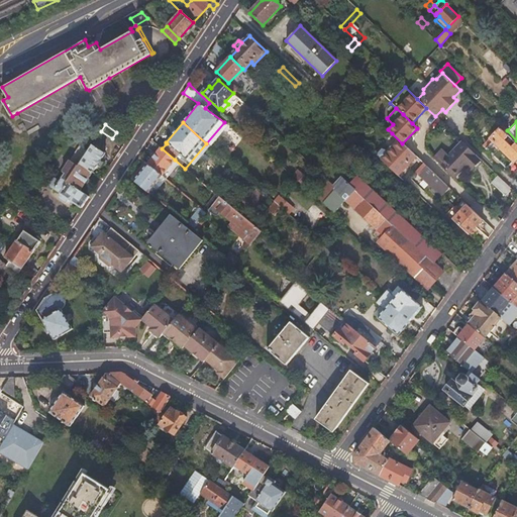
[(500,163),(507,169),(516,158),(516,143),(500,128),(489,139),(493,142),(486,149),(493,156),(492,157),(492,159),(497,164),(499,164),(500,163)]
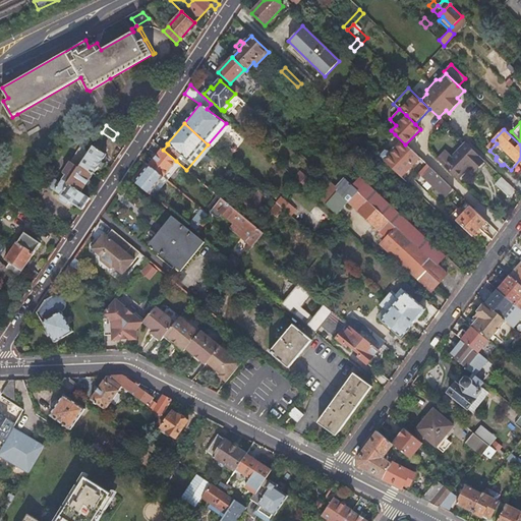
[(398,141),(388,152),(391,154),(402,141),(395,134),(390,139),(392,142),(395,138),(398,141)]
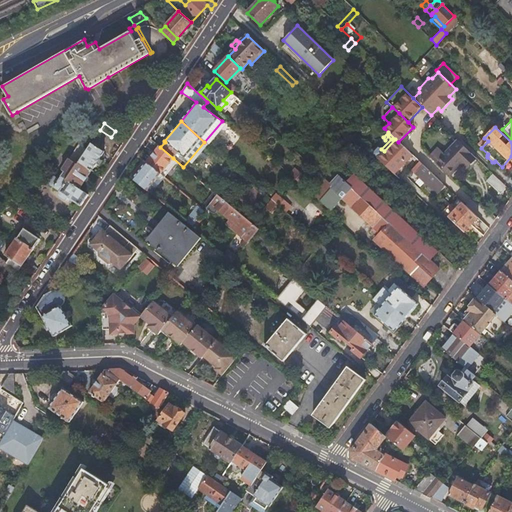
[(488,141),(484,138),(478,145),(481,148),(488,141)]
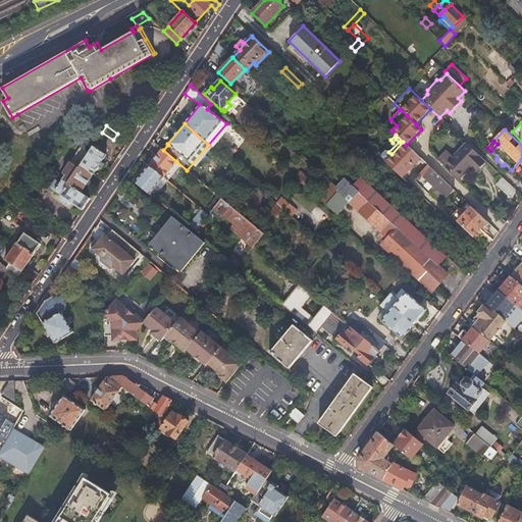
[(447,198),(454,191),(406,145),(403,142),(392,154),(388,152),(388,151),(385,150),(379,156),(401,177),(417,161),(419,163),(420,163),(424,167),(419,172),(436,190),(434,192),(438,196),(440,193),(447,198)]
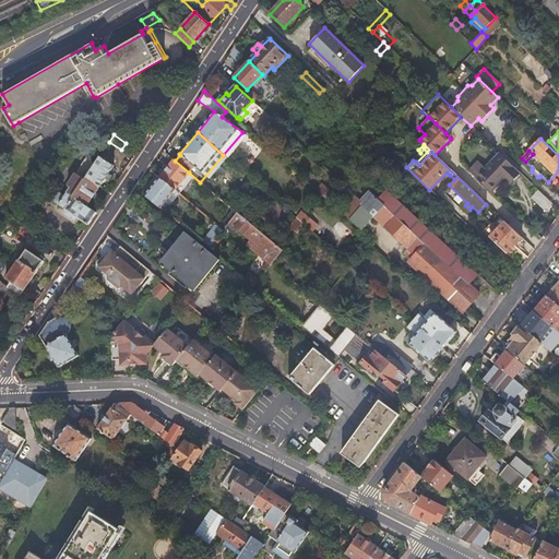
[(474,177),(489,192),(502,179),(504,177),(510,181),(519,173),(498,153),(484,167),(474,177)]
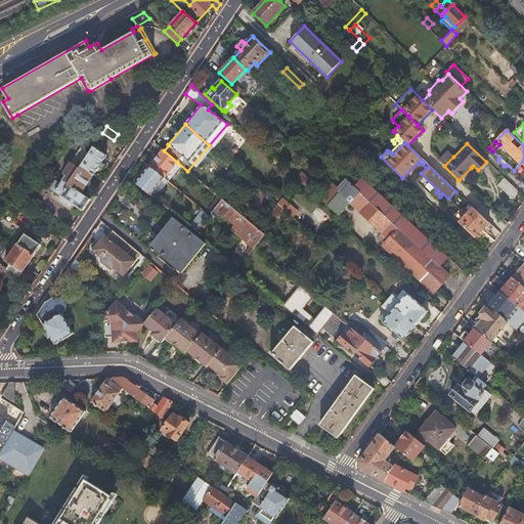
[(80,165),(93,174),(106,156),(93,146),(87,156),(80,165)]
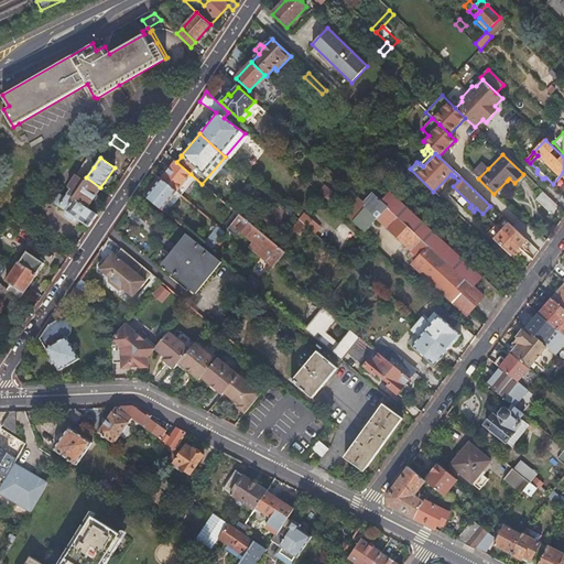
[(94,167),(85,161),(75,175),(85,181),(86,177),(94,167)]
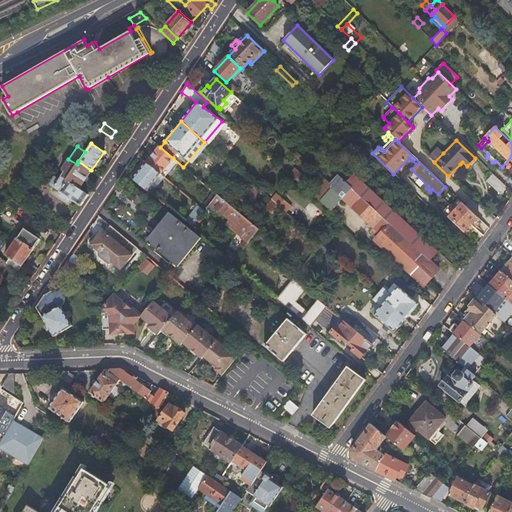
[(145,163),(160,175),(173,158),(160,147),(159,146),(145,163)]
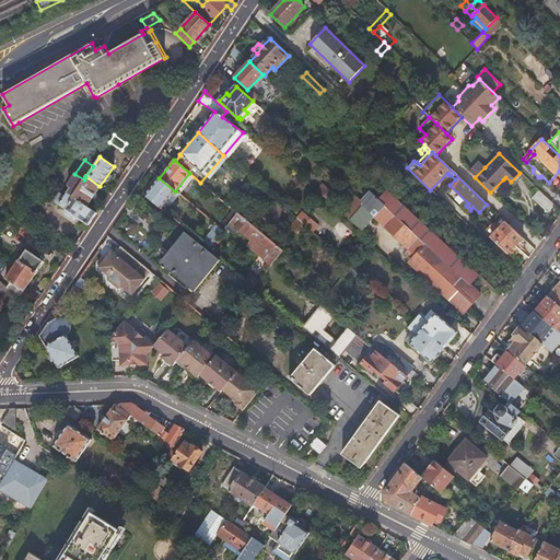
[(475,177),(485,167),(478,161),(468,172),(475,177)]
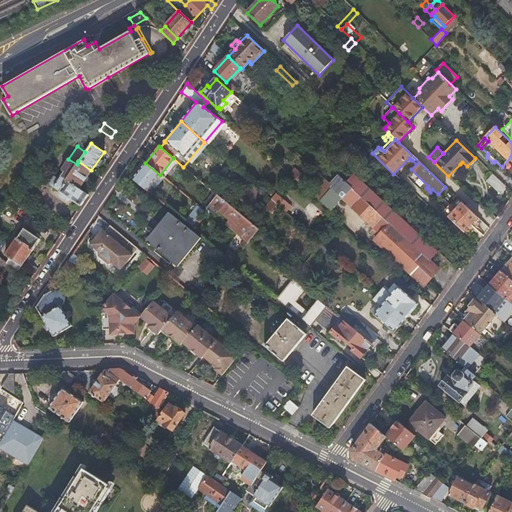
[(409,158),(393,174),(396,176),(411,160),(409,158)]
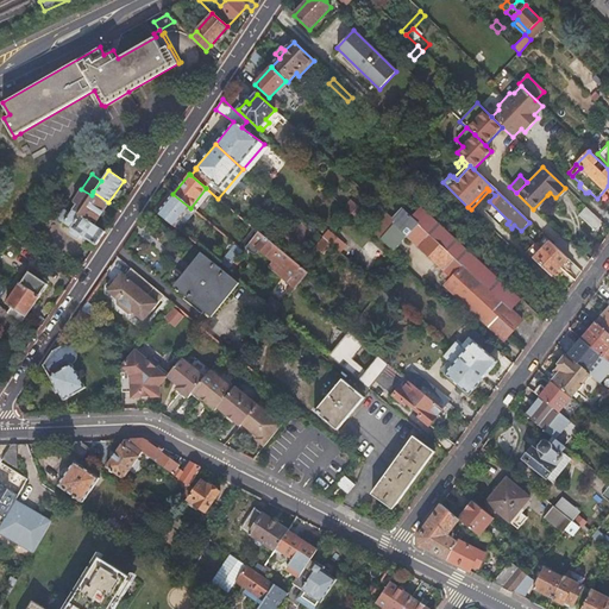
[(81,234),(95,244),(105,231),(94,224),(79,214),(92,195),(81,189),(73,201),(76,205),(70,214),(64,209),(60,217),(61,219),(64,223),(71,227),(69,231),(70,234),(76,238),(80,237),(81,234)]
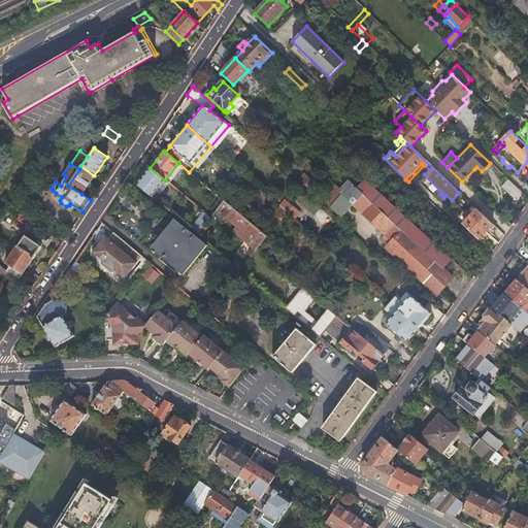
[(68,186),(81,194),(94,175),(80,166),(79,169),(68,186)]
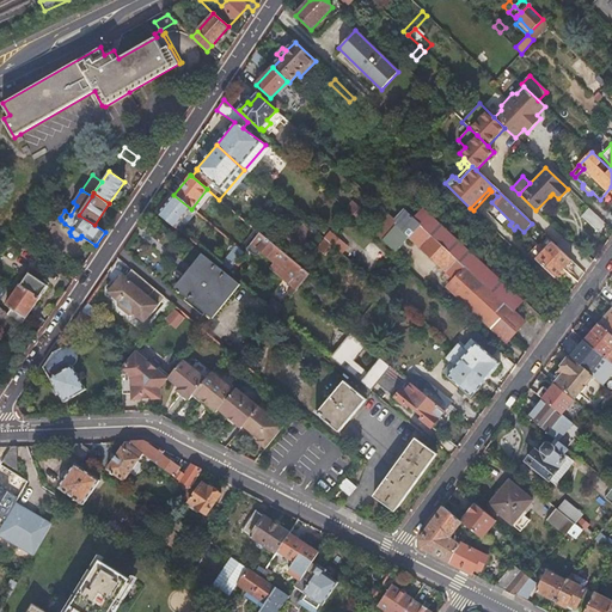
[(155,212),(176,228),(191,209),(173,195),(171,193),(155,212)]
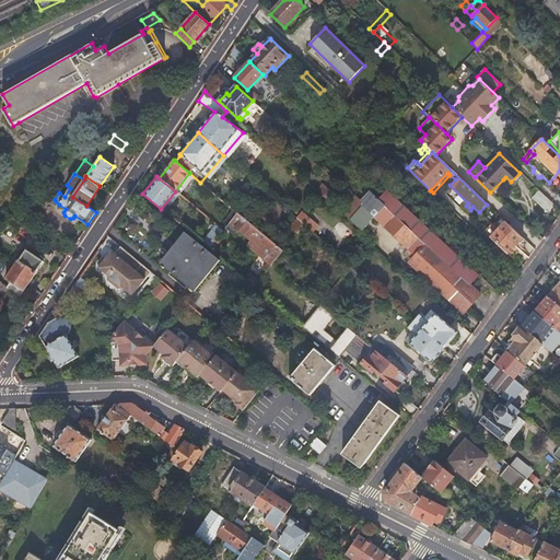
[(326,187),(321,194),(325,198),(330,191),(326,187)]
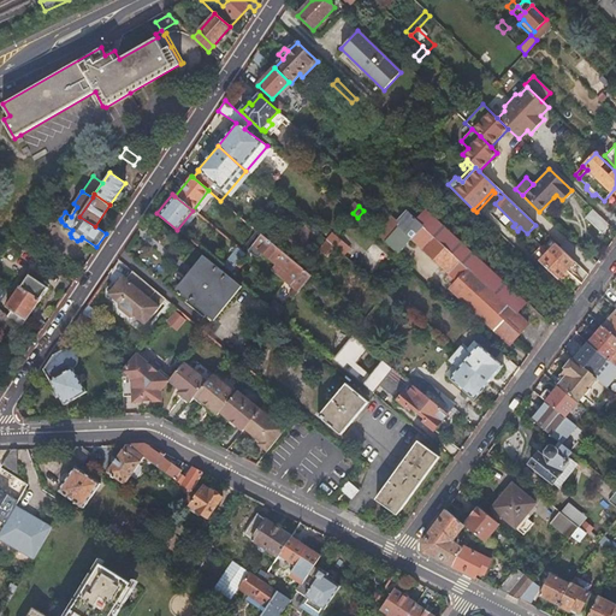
[(469,270),(483,283),(493,271),(426,209),(420,215),(418,213),(413,218),(469,270)]
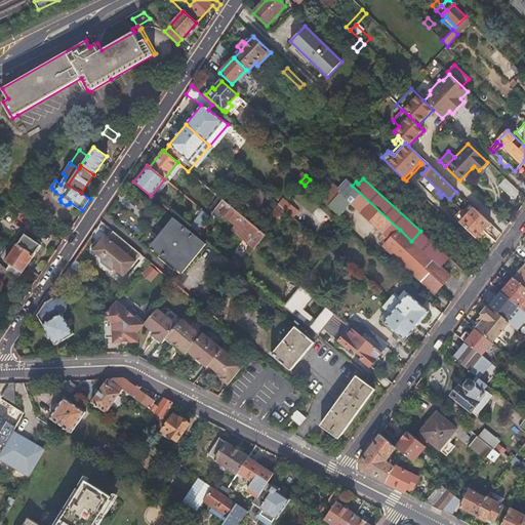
[(499,186),(513,199),(520,192),(506,178),(499,186)]
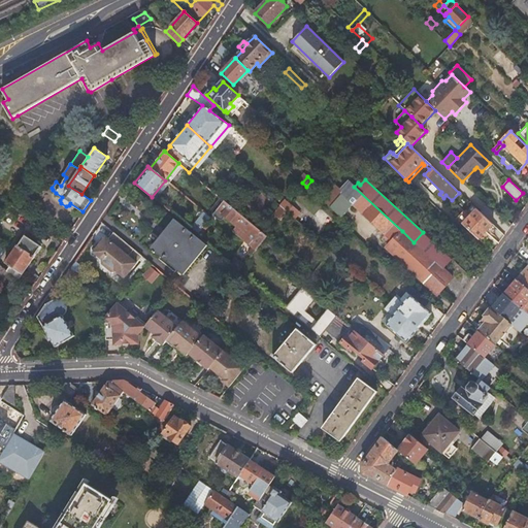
[(390,243),(402,231),(354,187),(353,187),(351,185),(343,192),(329,207),(340,218),(353,204),(385,235),(383,237),(390,243)]
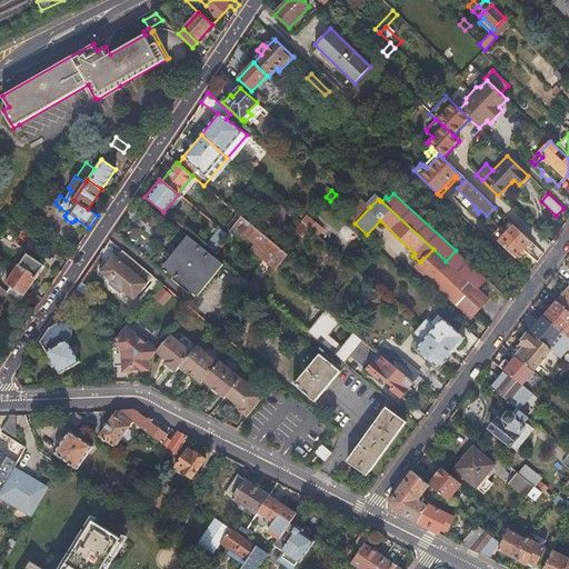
[(363,201),(349,218),(355,223),(370,207),(363,201)]
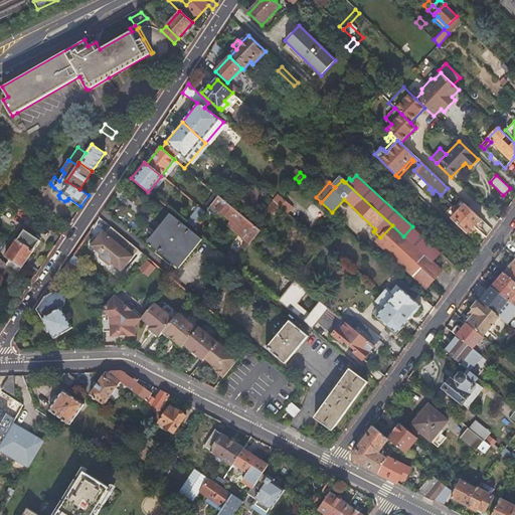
[(441,195),(445,198),(452,191),(448,188),(441,195)]
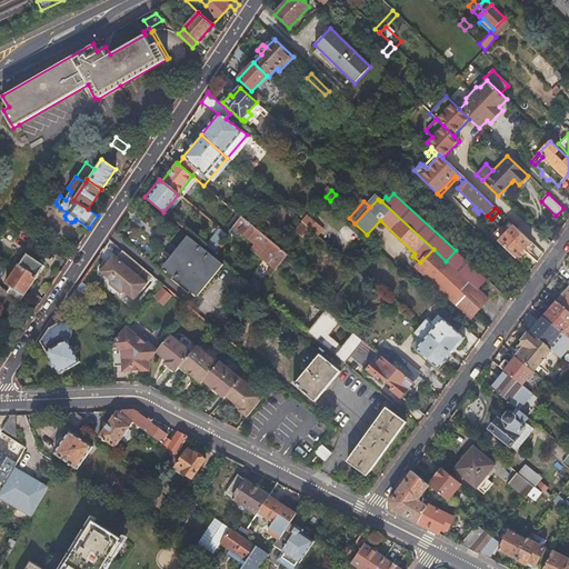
[(273,219),(283,228),(291,219),(281,210),(273,219)]
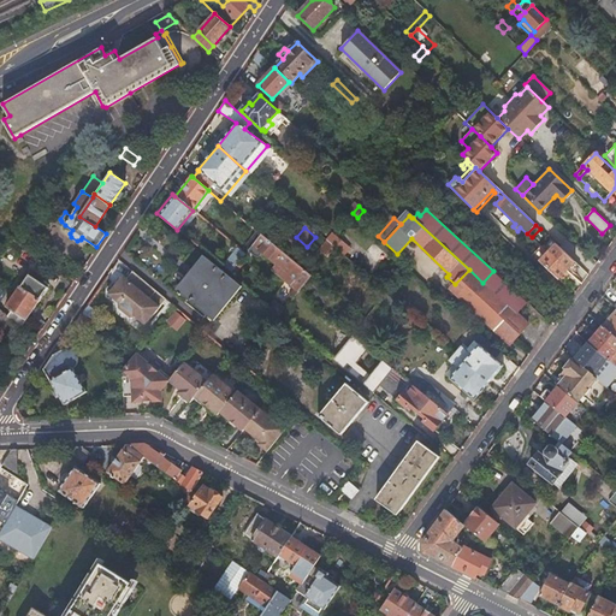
[(329,243),(337,250),(343,256),(349,249),(332,234),(326,241),(329,243)]
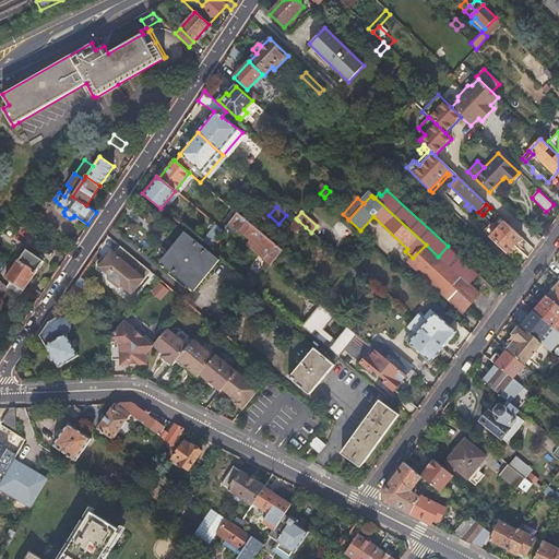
[(471,219),(475,224),(483,215),(478,212),(471,219)]
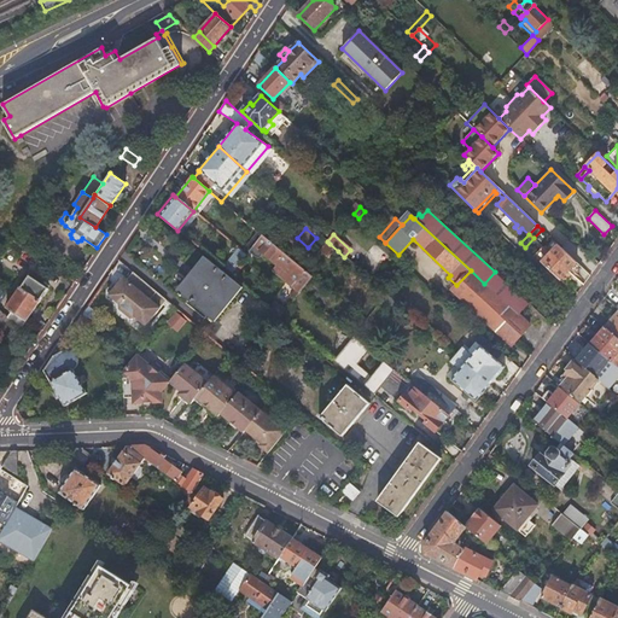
[(269,310),(280,319),(314,279),(262,235),(248,255),(254,260),(260,251),(297,283),(292,287),(295,290),(280,307),(277,302),(269,310)]
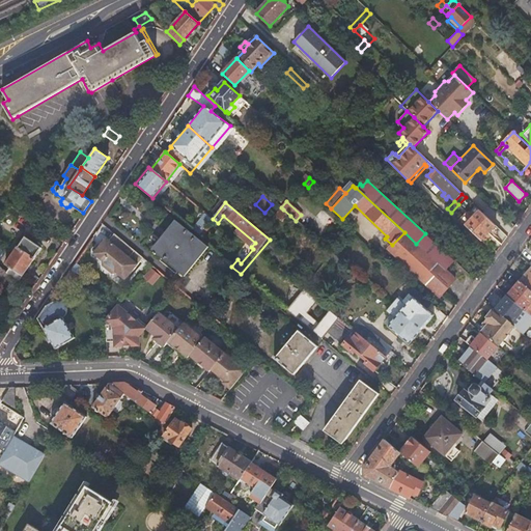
[(276,218),(283,224),(290,216),(283,210),(276,218)]
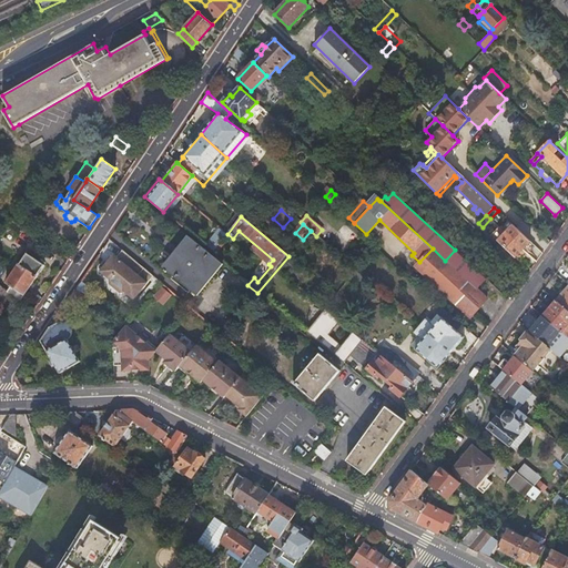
[(505,233),(523,250),(530,242),(513,225),(505,233)]
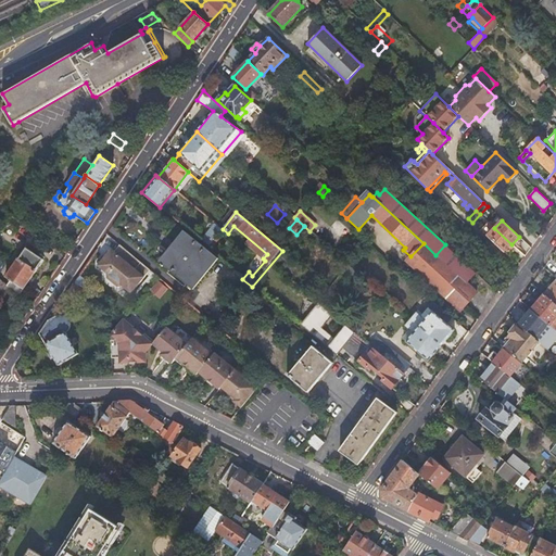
[(508,255),(516,248),(512,244),(494,228),(488,222),(480,230),(487,236),(504,252),(508,255)]
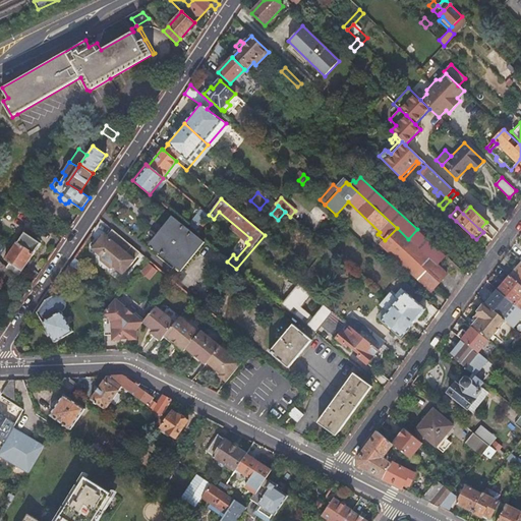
[(188,225),(195,231),(209,215),(201,210),(188,225)]
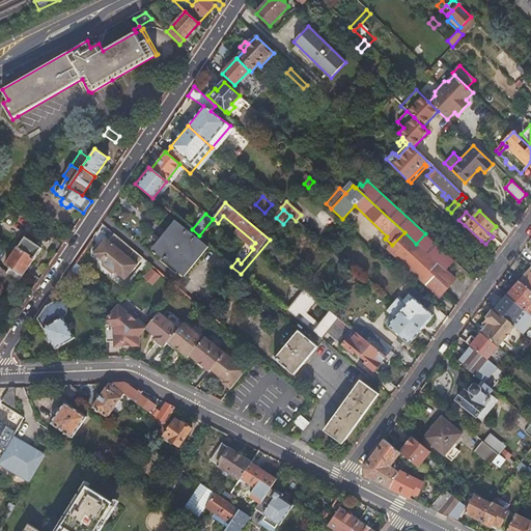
[(155,253),(183,276),(206,246),(178,223),(155,253)]
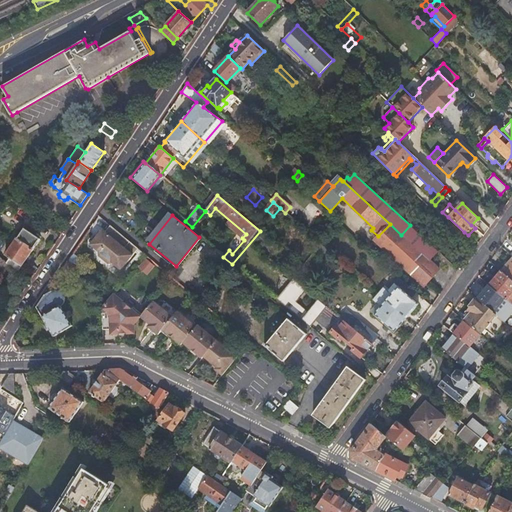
[(401,235),(390,224),(378,236),(374,240),(425,287),(440,270),(429,260),(401,235)]
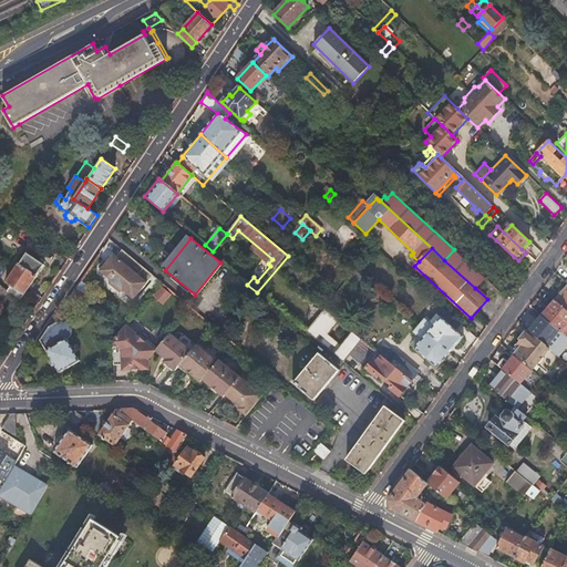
[(454,249),(444,260),(475,288),(484,278),(454,249)]
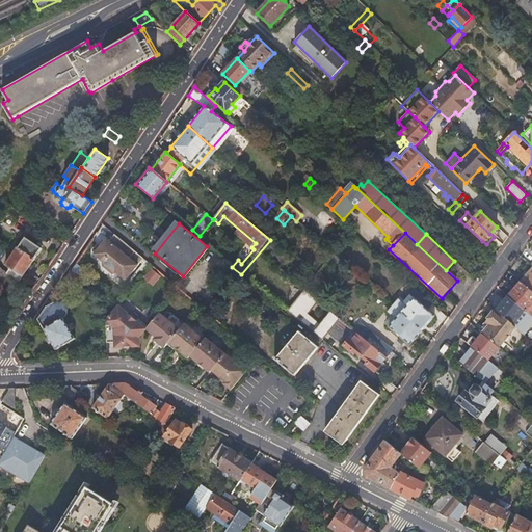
[(127,277),(143,259),(114,235),(108,241),(104,242),(96,251),(96,257),(102,262),(103,266),(111,273),(116,273),(123,278),(127,277)]
